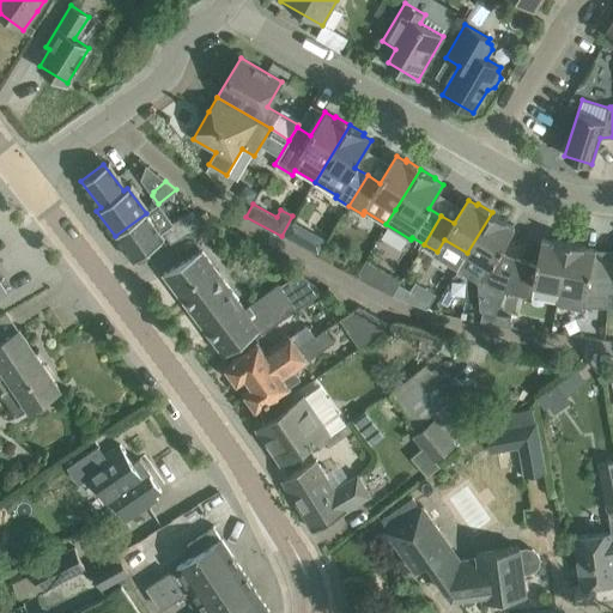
[(492,212),(467,253),(457,269),(480,284),(484,279),(505,292),(519,259),(501,252),(515,228),(505,223),(507,222),(492,212)]
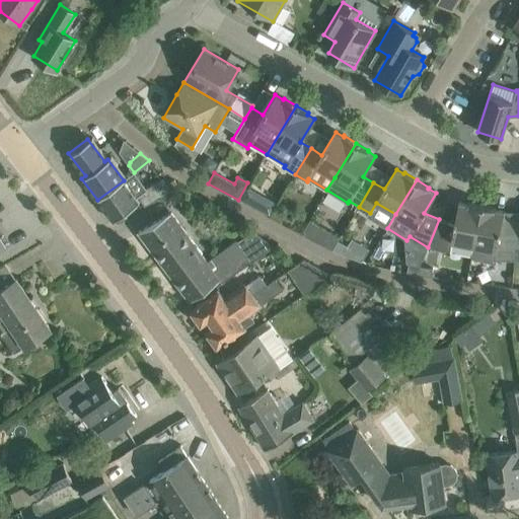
[(113,220),(129,209),(139,201),(124,180),(97,200),(113,220)]
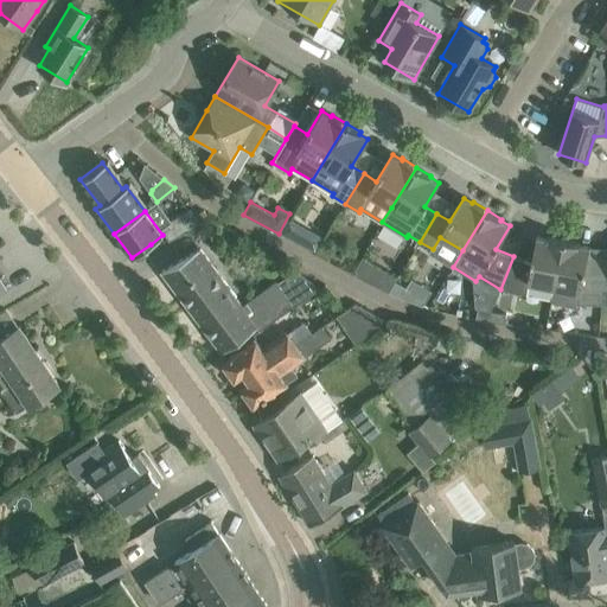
[(190,211),(170,223),(163,228),(170,241),(198,223),(190,211)]
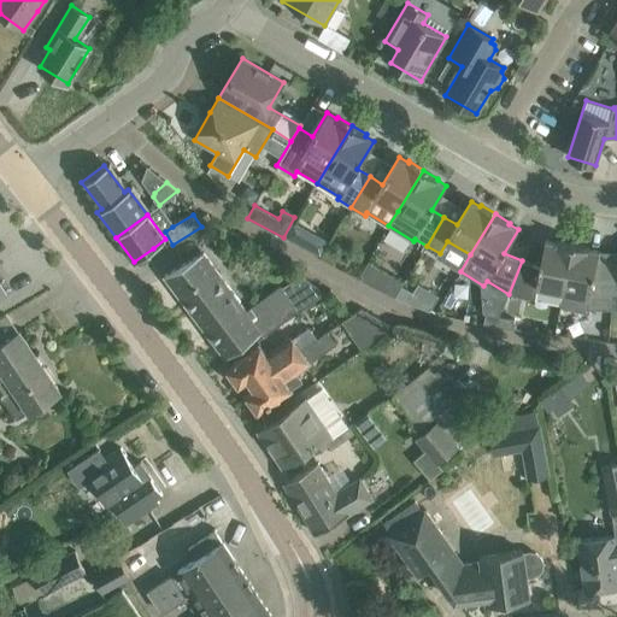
[(298,244),(306,229),(293,222),(286,236),(298,244)]
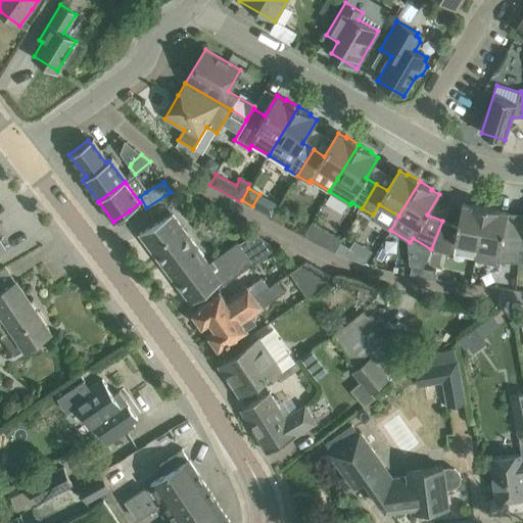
[(458,227),(442,221),(431,249),(454,253),(475,258),(485,207),(471,204),(471,205),(462,203),(458,227)]
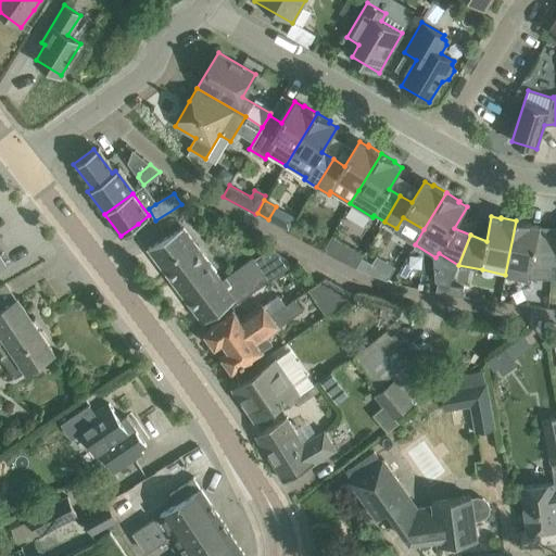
[(531,223),(516,220),(505,275),(525,279),(529,278),(551,279),(552,252),(535,251),(540,226),(530,225),(531,223)]
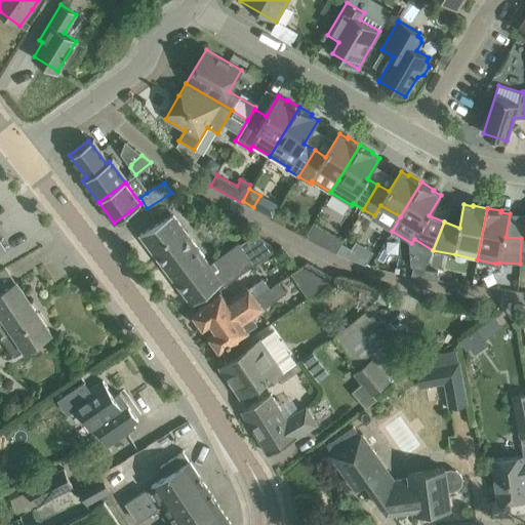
[(287,218),(277,212),(273,219),(283,226),(287,218)]
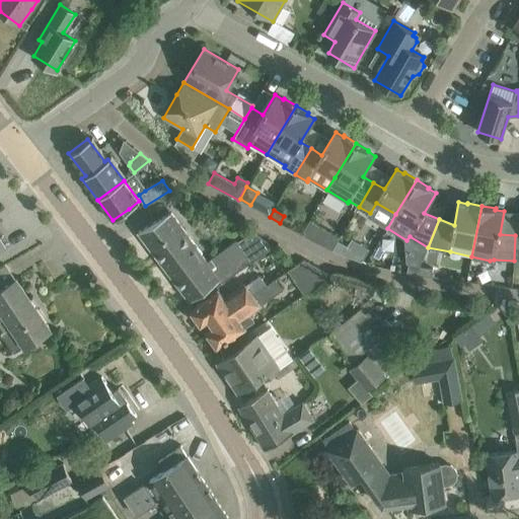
[(250,263),(275,247),(253,231),(238,241),(236,239),(206,262),(169,213),(138,232),(190,301),(214,283),(216,287),(250,263)]
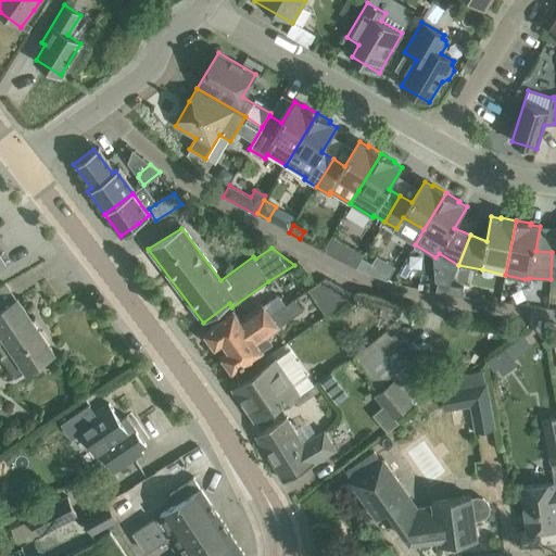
[(373,265),(361,260),(357,267),(369,273),(373,265)]
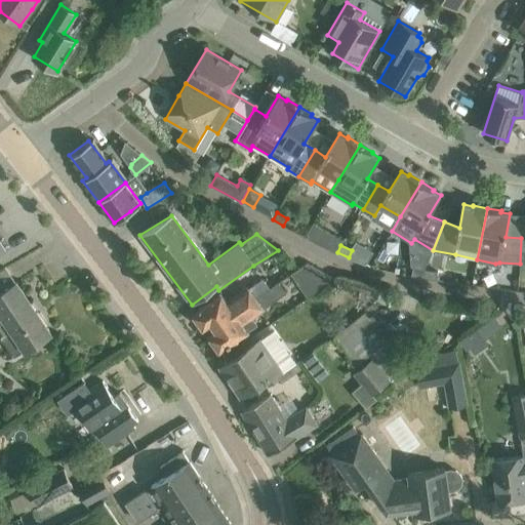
[(304,265),(290,274),(307,296),(334,277),(309,261),(304,265)]
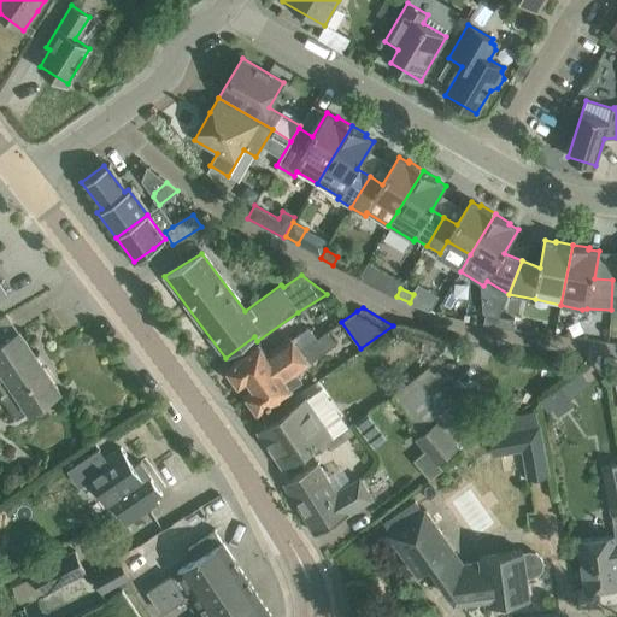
[(498,325),(500,316),(486,313),(483,323),(498,325)]
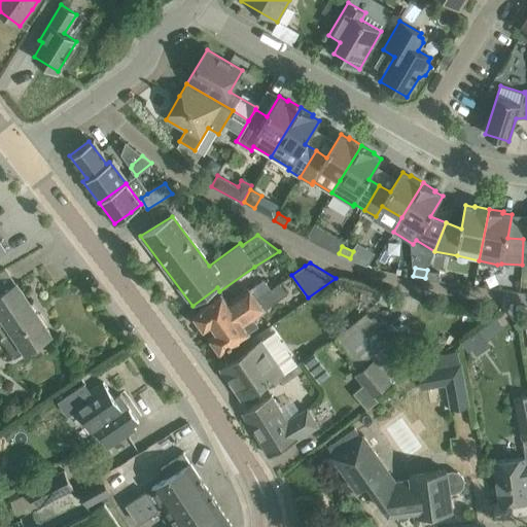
[(0,313),(5,321),(0,324),(0,328),(4,335),(0,338),(13,357),(49,334),(49,335),(51,335),(16,282),(14,283),(5,269),(0,271),(0,313)]
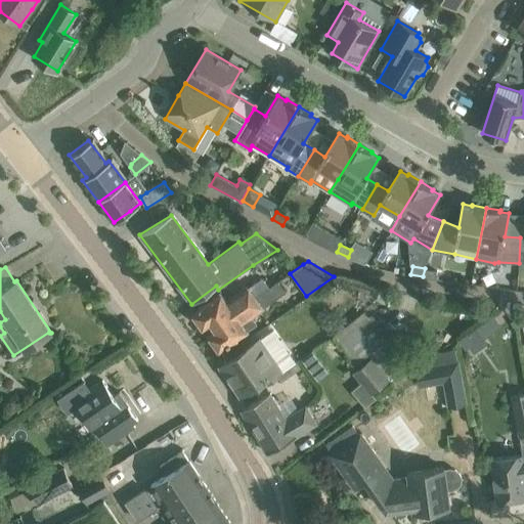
[(423,276),(435,279),(436,270),(425,268),(423,276)]
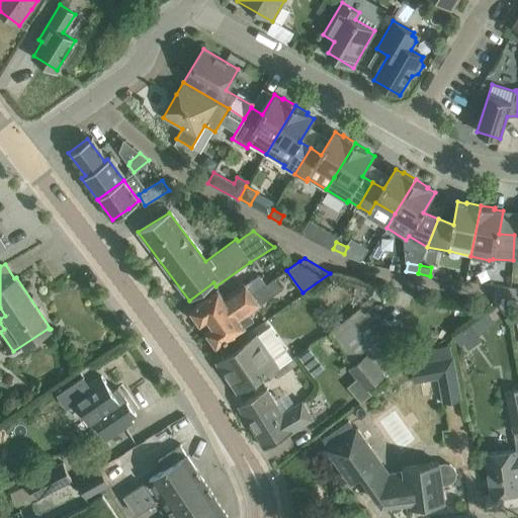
[(218,346),(234,335),(253,320),(248,313),(282,288),(274,276),(252,293),(211,323),(213,326),(206,332),(218,346)]
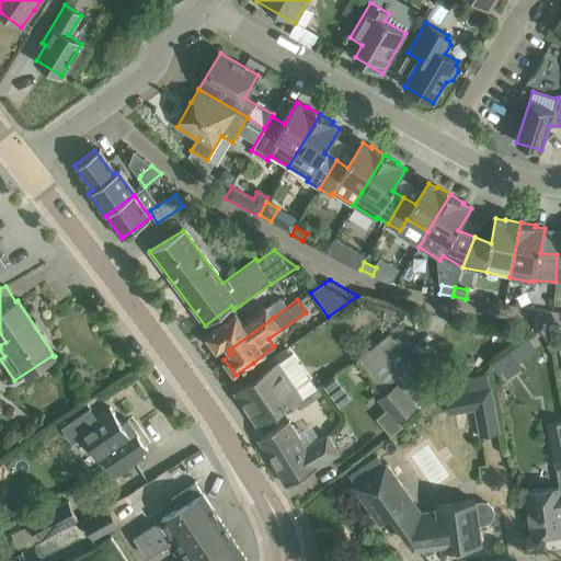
[(236,313),(224,322),(206,335),(218,351),(226,345),(229,350),(273,318),(264,306),(242,322),(236,313)]
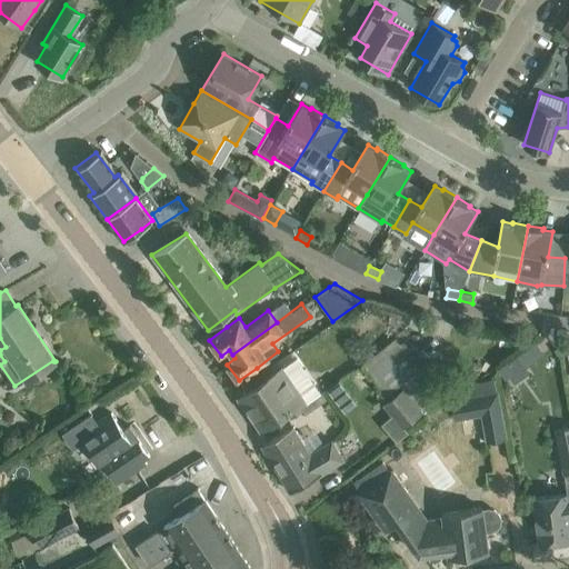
[(400,386),(402,389),(422,412),(458,385),(443,366),(432,375),(405,340),(400,343),(396,338),(363,365),(386,397),(400,386)]
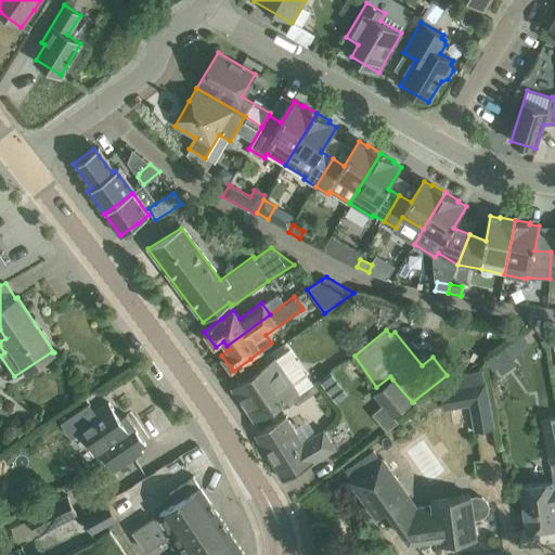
[(523,332),(486,359),(493,369),(495,366),(501,374),(516,363),(513,358),(531,344),(523,332)]
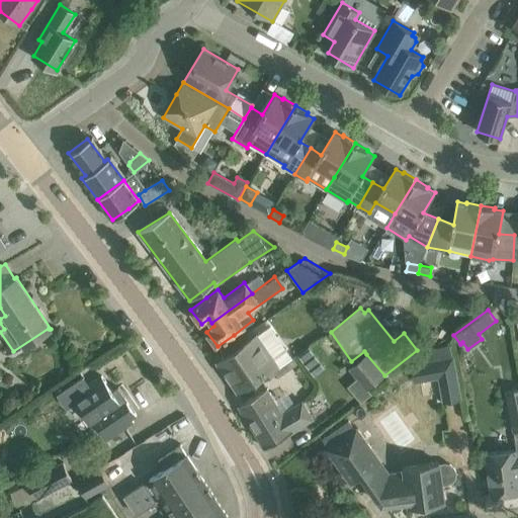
[(256,334),(217,361),(238,391),(263,373),(265,376),(279,367),(262,343),(256,334)]
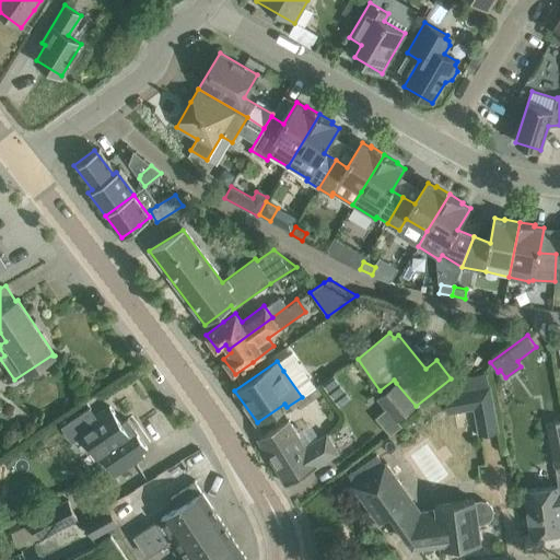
[(352,397),(335,373),(322,383),(340,406),(352,397)]
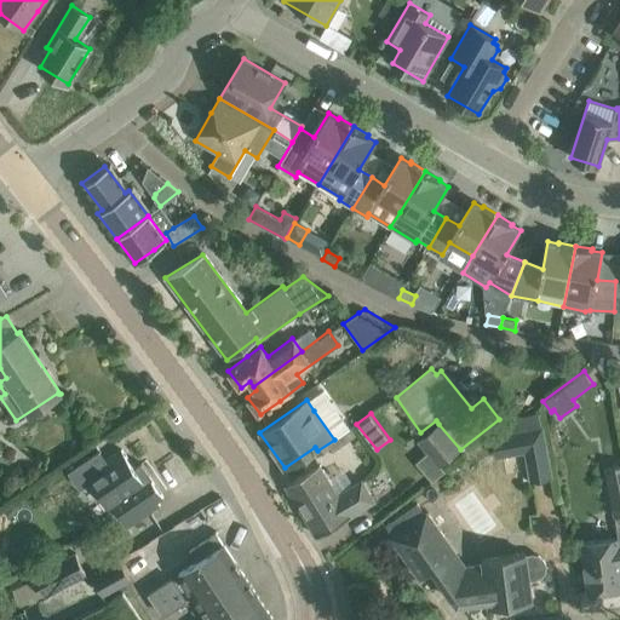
[(460,449),(438,424),(418,441),(440,468),(460,449)]
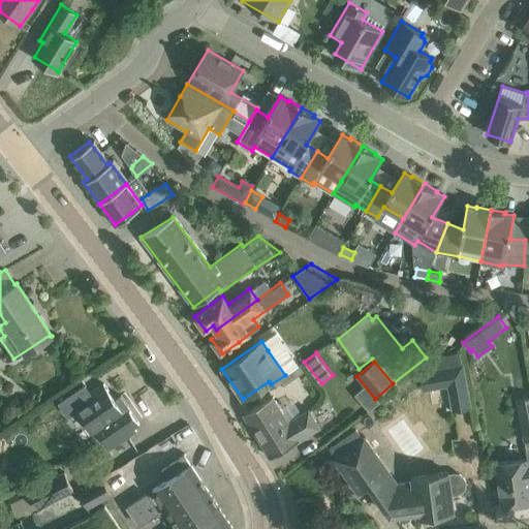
[(424,391),(450,385),(447,367),(421,372),(424,391)]
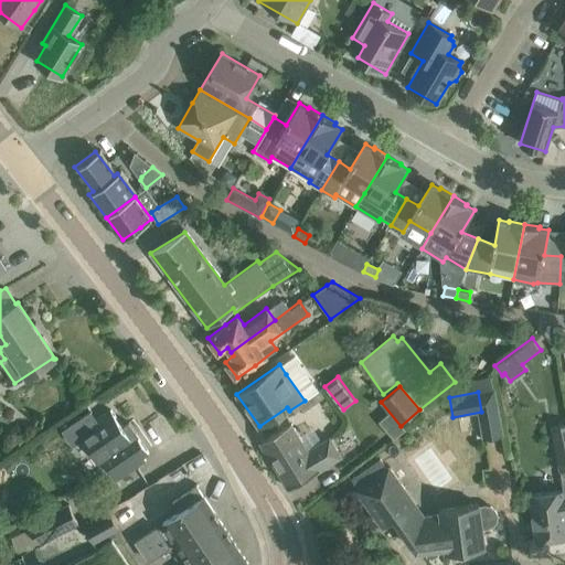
[(315,394),(305,401),(299,404),(304,412),(319,401),(315,394)]
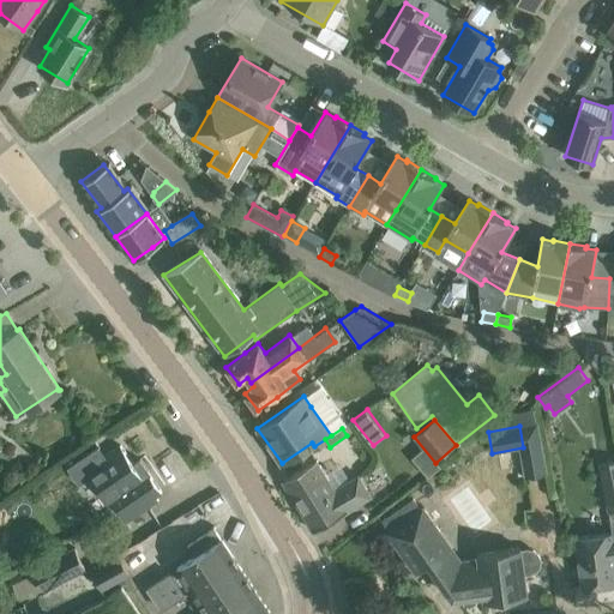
[(98,446),(67,468),(78,485),(90,476),(110,507),(114,504),(126,522),(158,500),(156,497),(162,492),(148,471),(146,473),(142,465),(144,464),(140,459),(133,464),(120,445),(104,456),(98,446)]
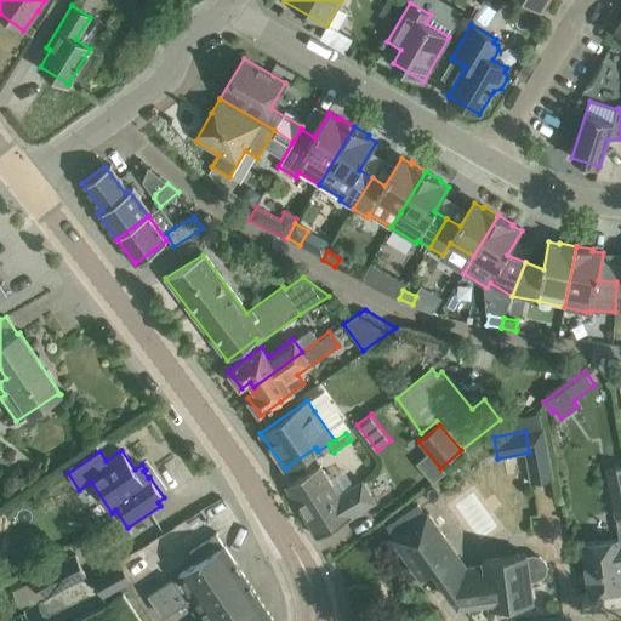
[(320,465),(286,485),(307,519),(331,505),(329,502),(339,496),(320,465)]
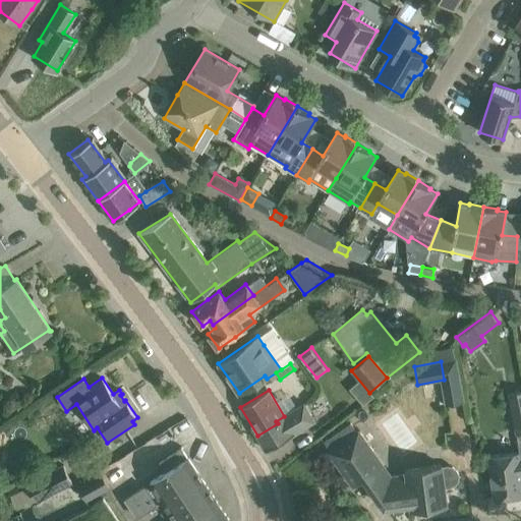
[(520,391),(509,393),(517,435),(520,433),(520,391)]
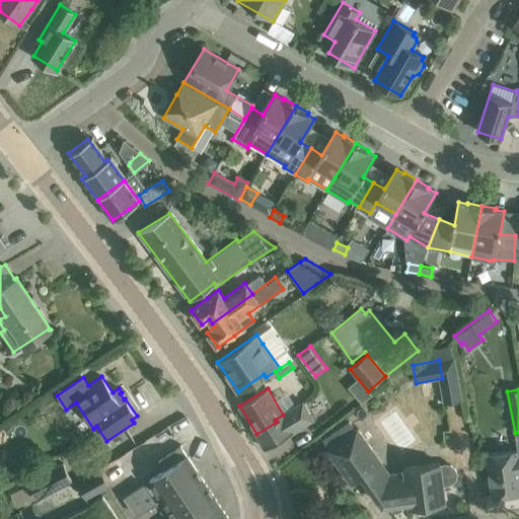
[(277,422),(256,434),(265,448),(313,420),(303,402),(283,415),(275,420),(277,422)]
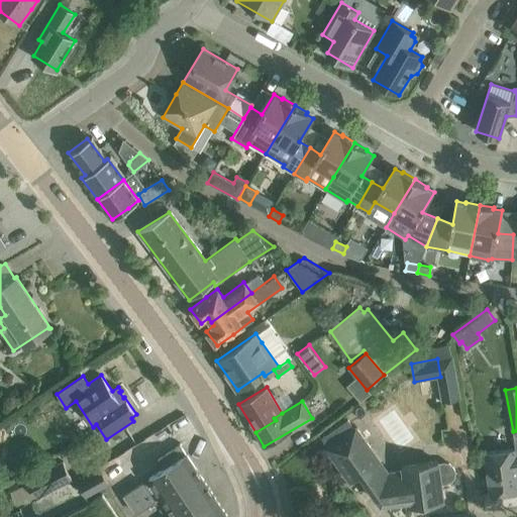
[(417,505),(443,501),(441,483),(447,482),(450,481),(452,479),(454,476),(455,473),(454,468),(453,466),(450,462),(446,461),(442,461),(438,462),(438,461),(402,466),(403,472),(388,474),(380,461),(355,427),(325,448),(350,483),(362,476),(381,503),(416,499),(417,505)]
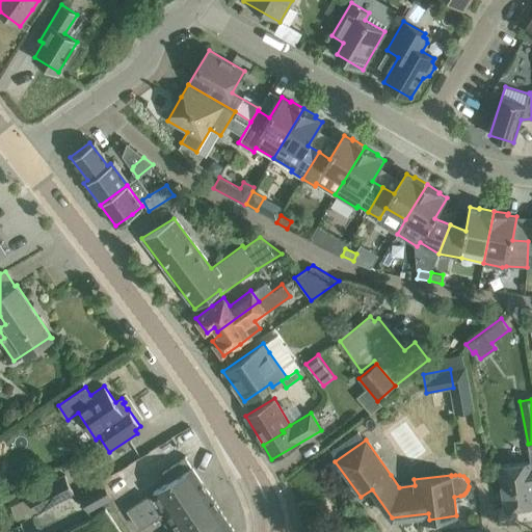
[(168,481),(159,488),(153,480),(138,489),(143,498),(129,508),(141,528),(157,519),(158,521),(167,514),(179,531),(234,531),(185,457),(162,472),(168,481)]
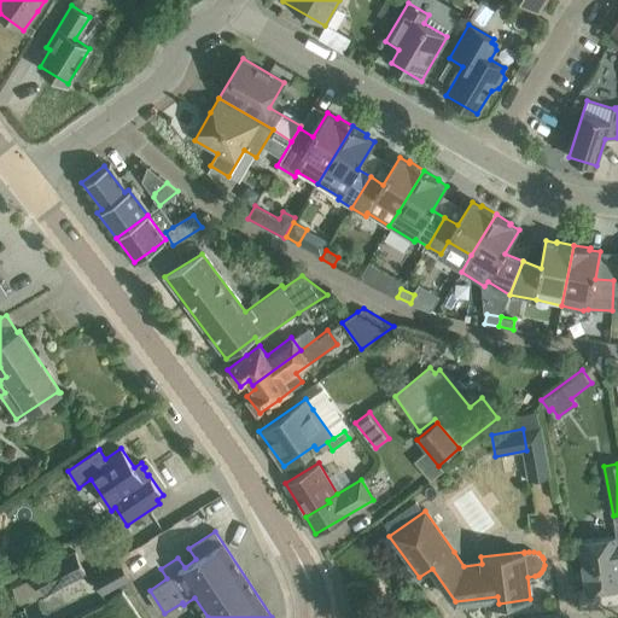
[(616,536),(579,541),(587,592),(617,587),(617,537),(616,537),(616,536)]
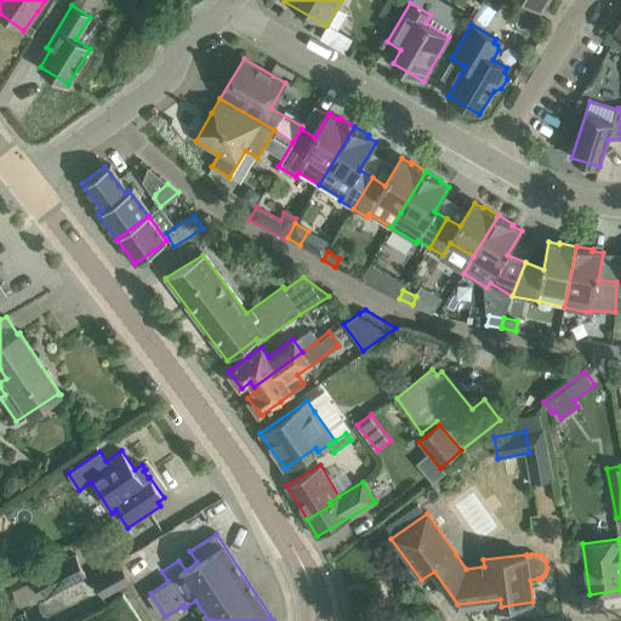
[(32,576),(43,598),(87,576),(77,556),(32,576)]
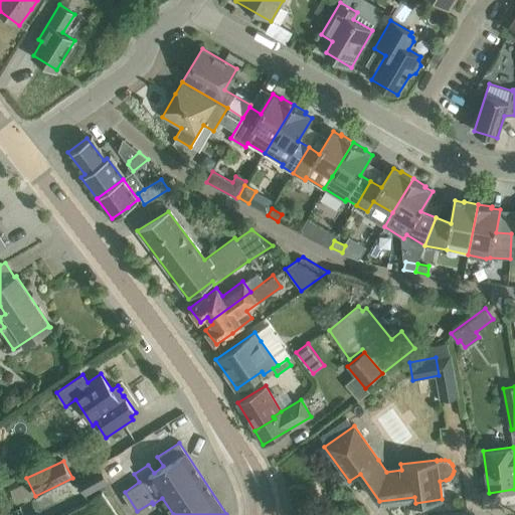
[(84,494),(108,481),(101,468),(77,480),(84,494)]
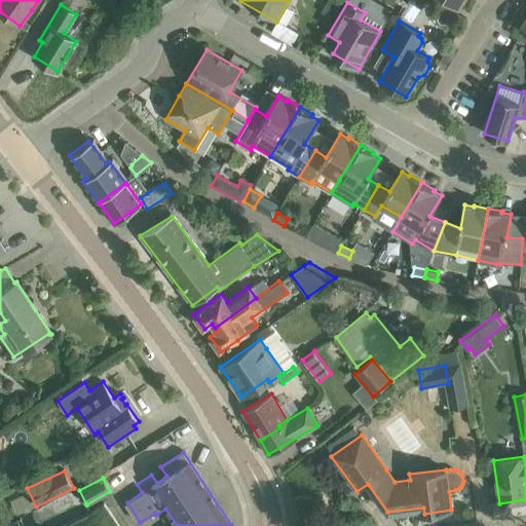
[(0,525),(24,525),(20,517),(0,525)]
